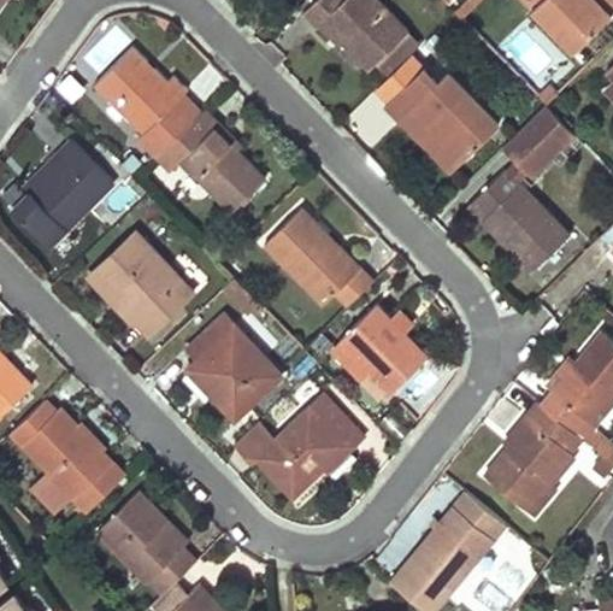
[(407,33),(376,0),(317,0),(304,15),(319,30),(323,27),(367,71),(407,33)]
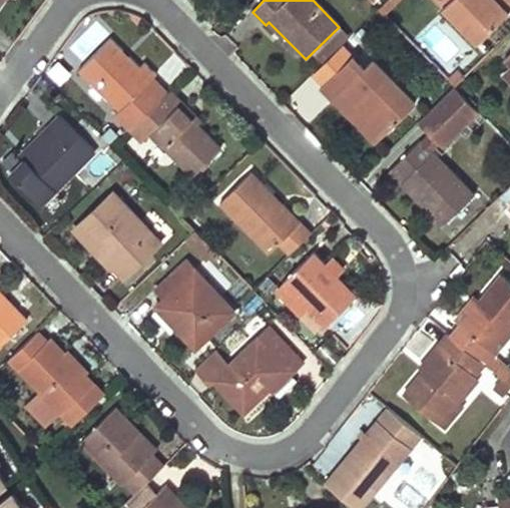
[(434,0),(452,17),(460,10),(485,35),(509,10),(509,6),(503,0),(434,0)]
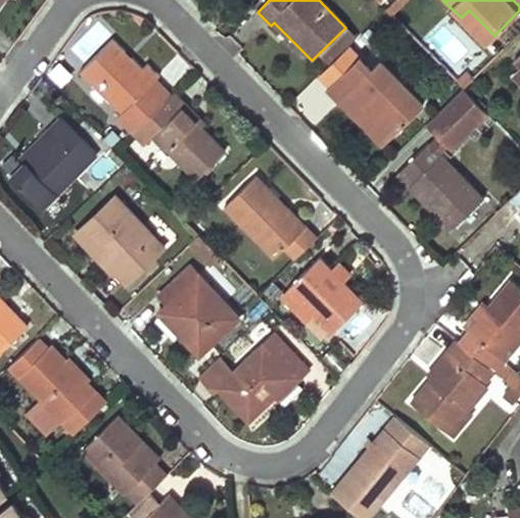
[(494,36),(469,10),(461,17),(486,44),(494,36)]
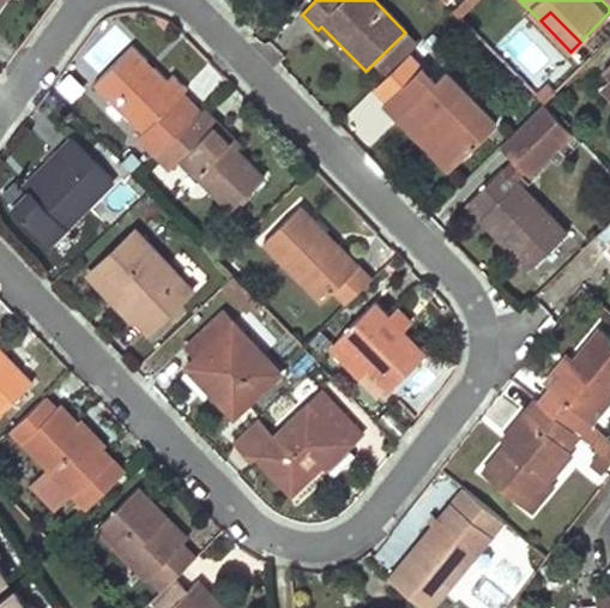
[(521,80),(541,66),(517,35),(497,49),(521,80)]
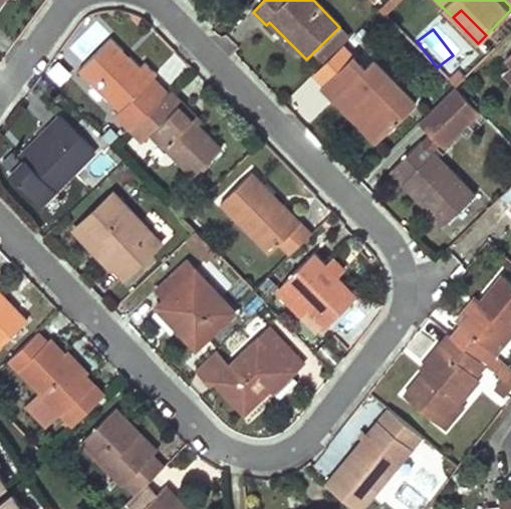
[(149,111),(165,95),(149,79),(153,75),(142,64),(138,67),(108,37),(75,69),(133,128),(149,111)]
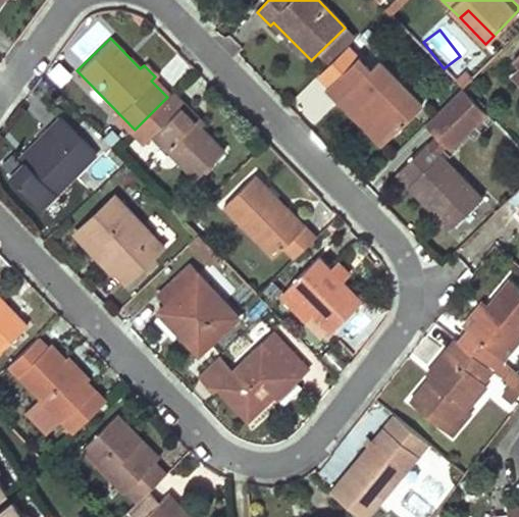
[(421,106),(378,62),(369,71),(358,59),(325,91),(380,146),(421,106)]
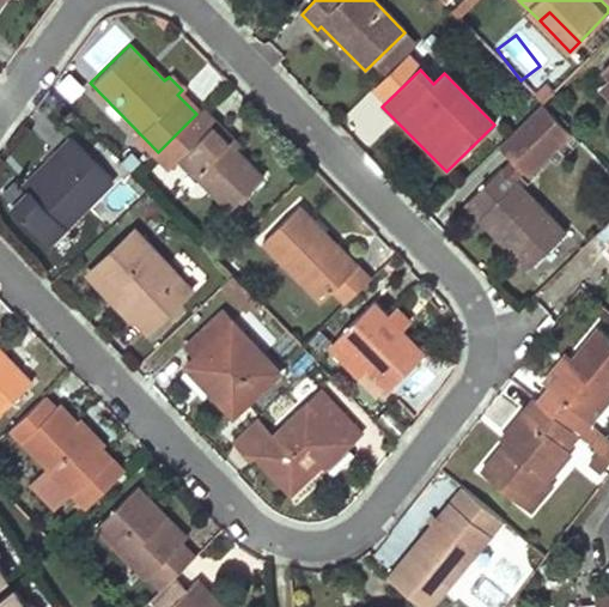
[(568,135),(541,105),(498,147),(525,176),(568,135)]
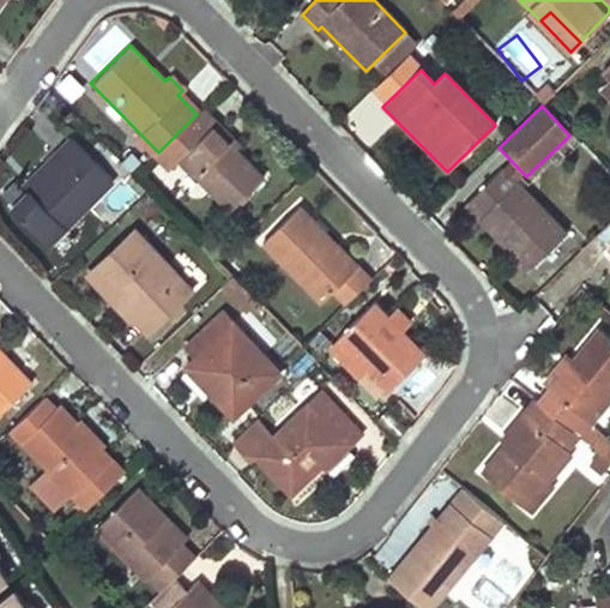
[(217,122),(204,108),(197,114),(177,133),(191,148),(177,161),(227,211),(261,178),(235,151),(212,128),(212,127),(217,122)]
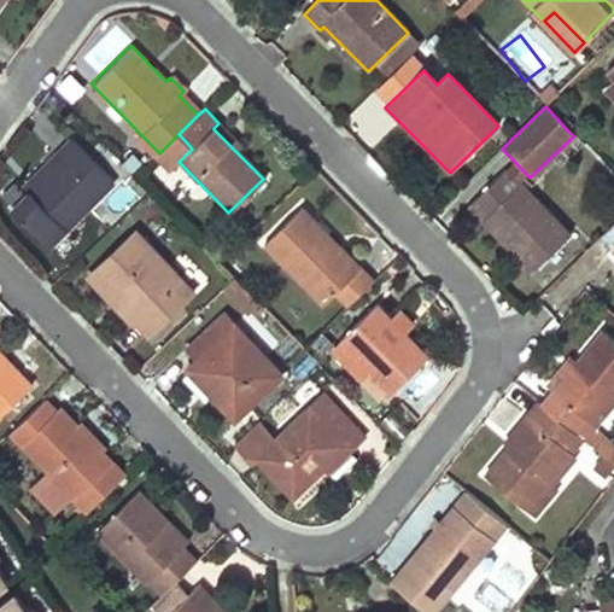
[(221,123),(214,129),(237,152),(244,146),(221,123)]
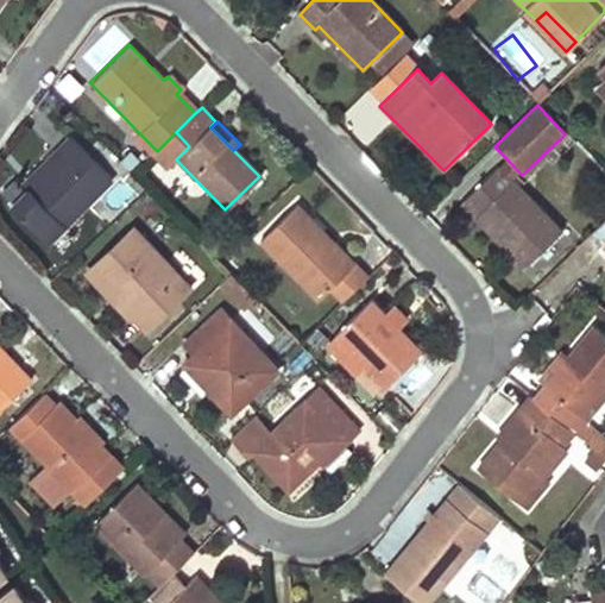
[(111,183),(69,142),(55,157),(62,164),(30,195),(14,211),(46,244),(111,183)]
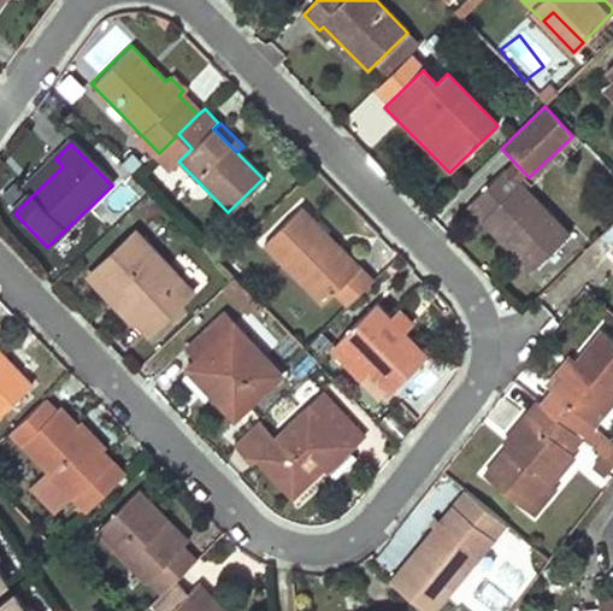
[(63,166),(56,159),(23,191),(30,198),(63,166)]
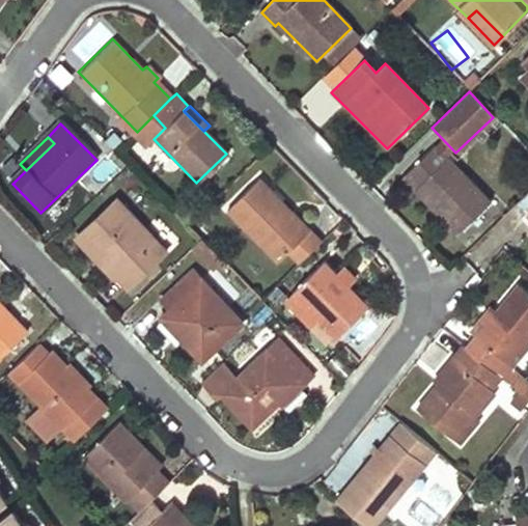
[(490,205),(435,148),(404,178),(460,236),(490,205)]
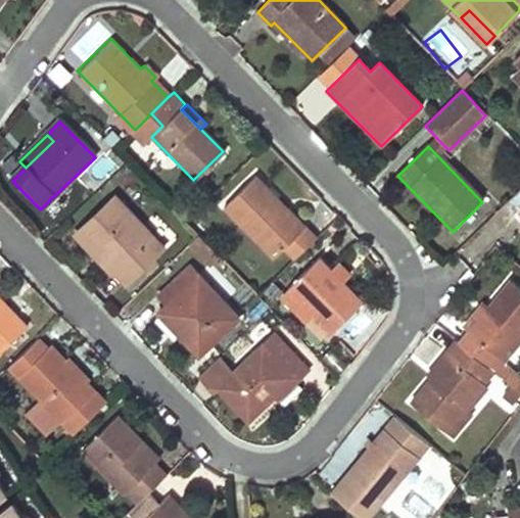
[(293,262),(316,240),(256,179),(224,210),(273,260),(282,250),(293,262)]
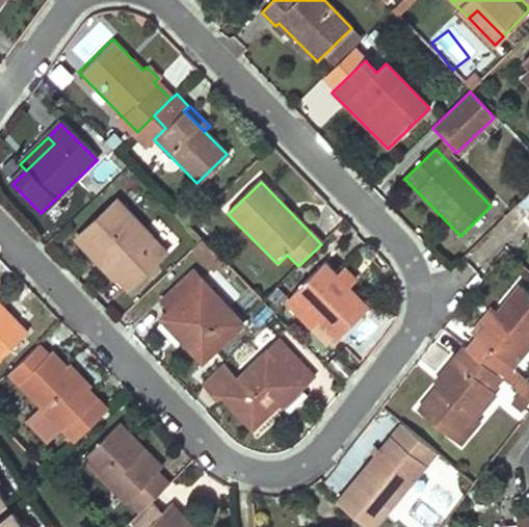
[(166,252),(113,198),(75,235),(98,258),(101,255),(116,271),(112,275),(127,290),(166,252)]
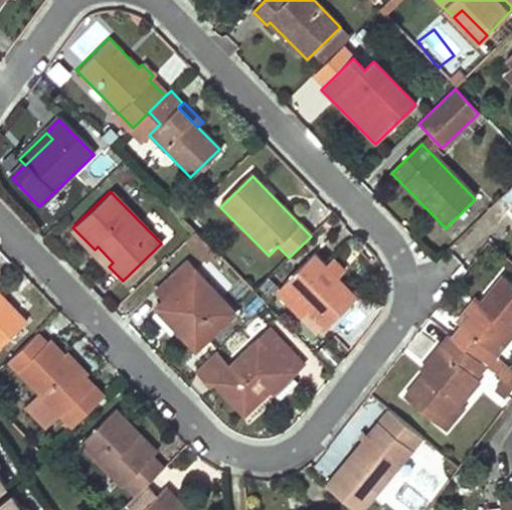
[(113,263),(98,246),(95,249),(72,227),(68,231),(106,270),(109,267),(113,263)]
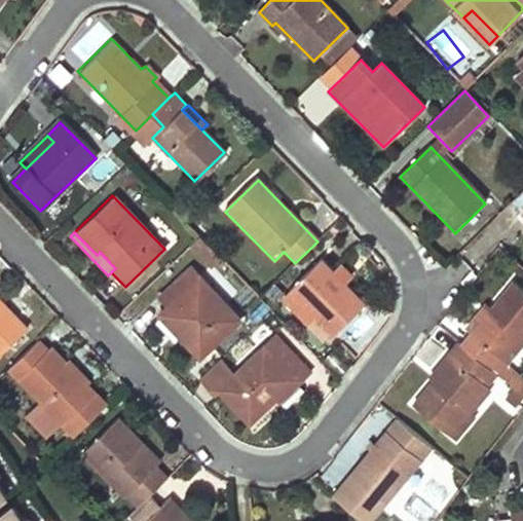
[(331,268),(321,258),(289,290),(315,318),(331,333),(363,301),(344,283),(351,275),(338,262),(331,268)]
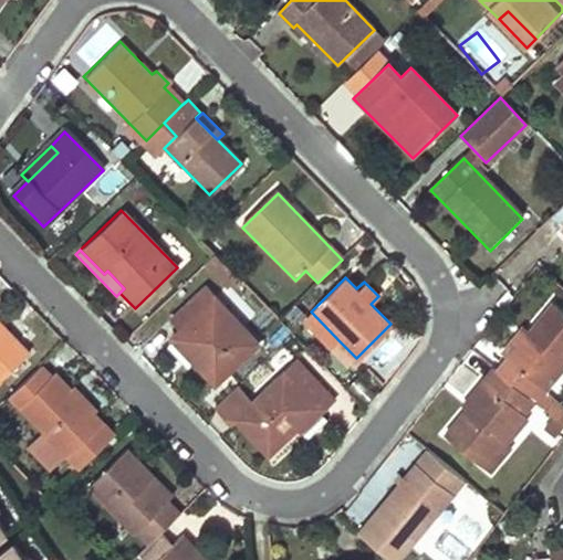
[(254,344),(201,288),(169,320),(180,331),(198,349),(188,359),(214,384),(254,344)]
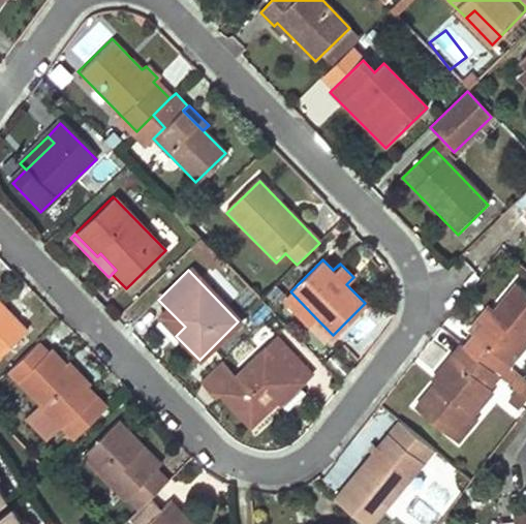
[(471,337),(462,347),(494,375),(525,336),(525,335),(525,293),(515,283),(493,309),(471,337)]
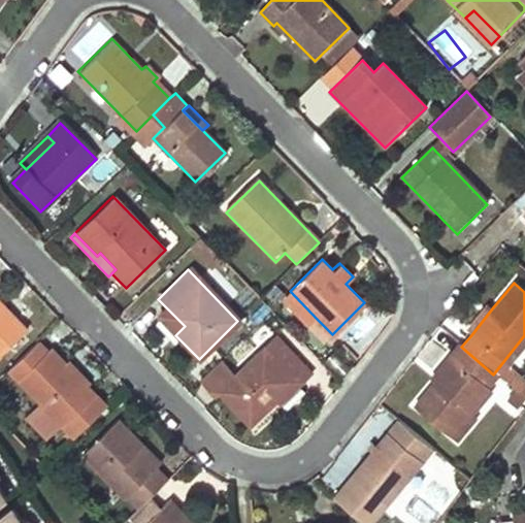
[(317,319),(290,291),(282,299),(308,328),(317,319)]
